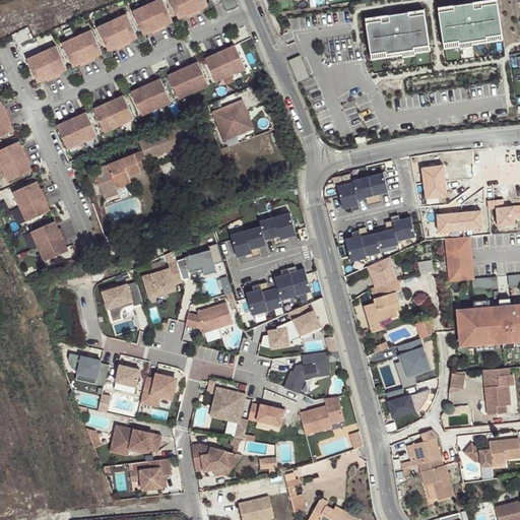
[(161,0),(148,0),(145,2),(157,27),(165,24),(163,21),(171,18),(161,0)]
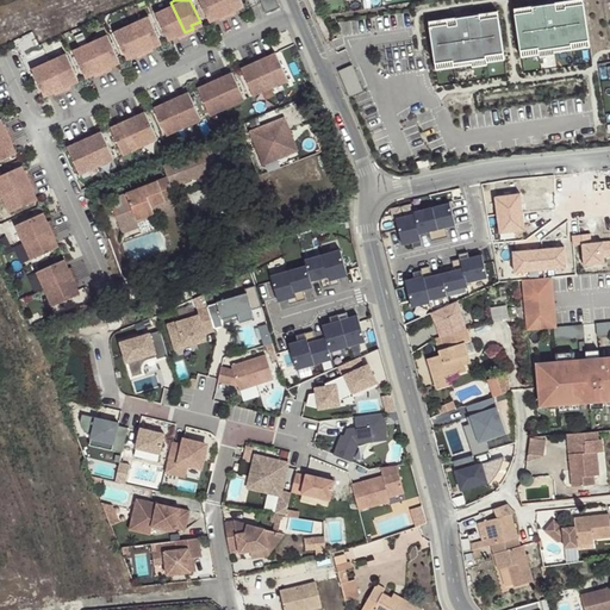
[(218,0),(198,0),(207,18),(216,13),(218,17),(225,13),(218,0)]
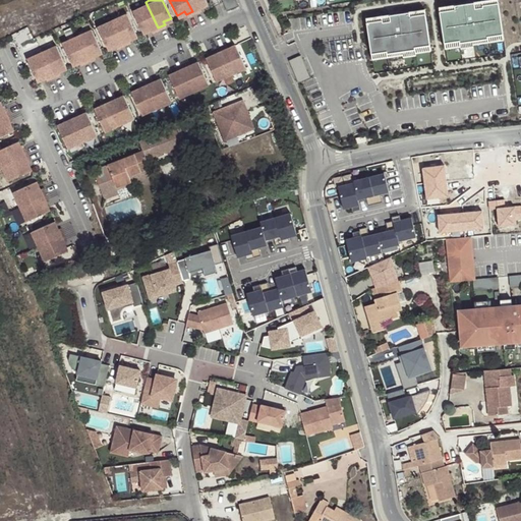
[(205,0),(186,0),(192,11),(199,7),(198,5),(206,1),(205,0)]
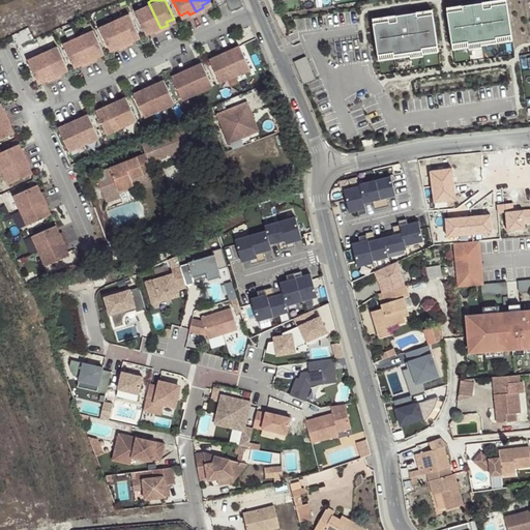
[(226,0),(232,11),(242,7),(239,0),(226,0)]
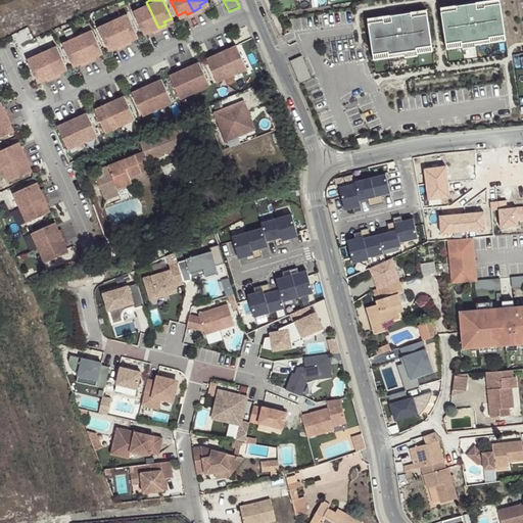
[(504,30),(500,2),(476,5),(476,1),(464,3),(465,6),(441,9),(444,38),(460,36),(461,38),(488,34),(488,32),(504,30)]
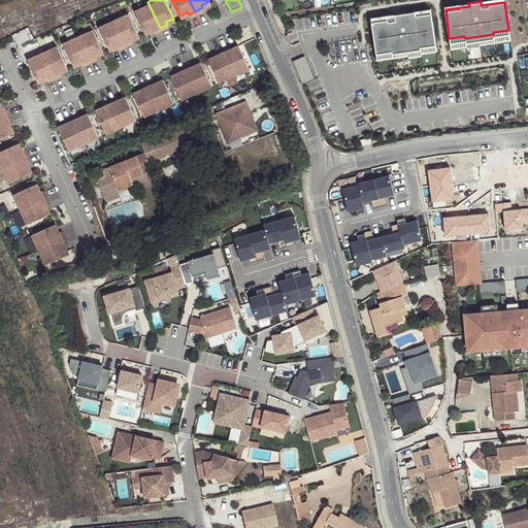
[(147,2),(133,9),(144,32),(152,29),(154,31),(160,28),(147,2)]
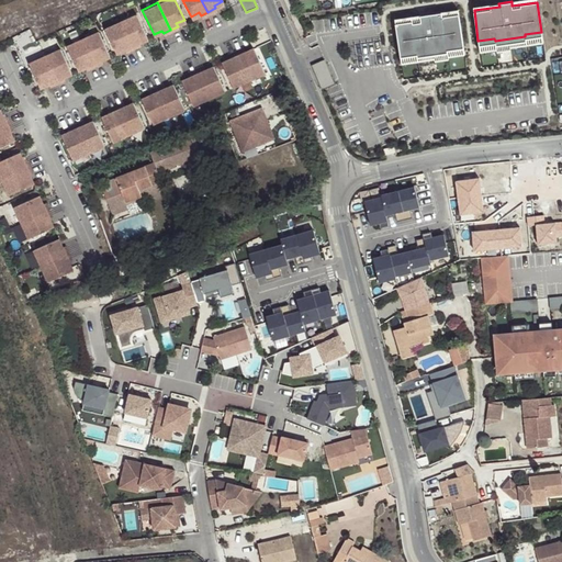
[(462,42),(459,12),(434,15),(433,12),(419,13),(420,18),(395,21),(398,51),(416,48),(416,51),(446,46),(446,44),(462,42)]
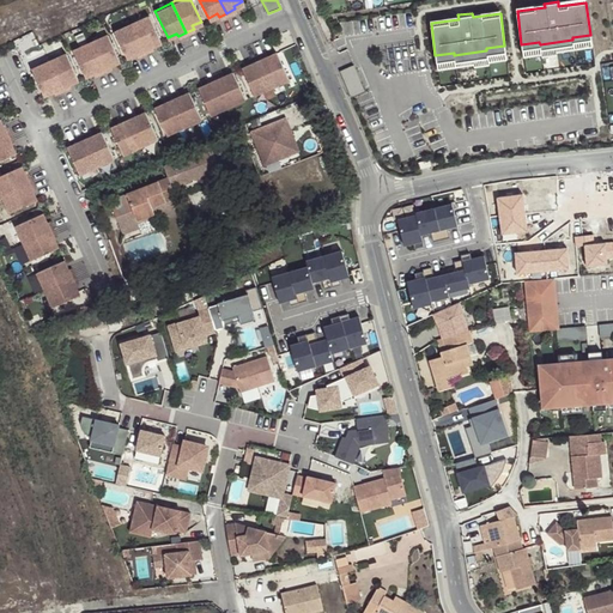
[(147,14),(131,22),(145,53),(152,49),(151,46),(161,41),(147,14)]
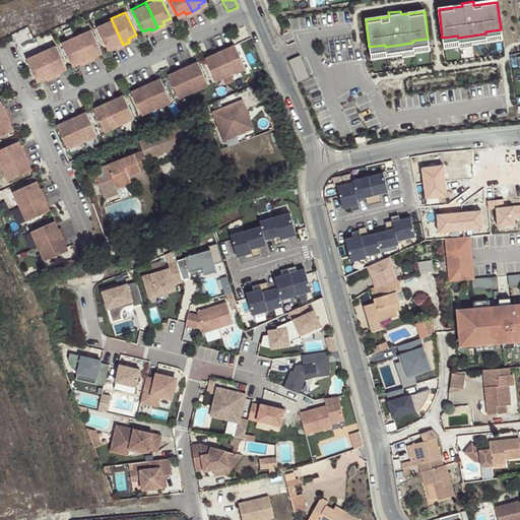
[(111,18),(95,25),(107,49),(115,45),(116,48),(123,45),(111,18)]
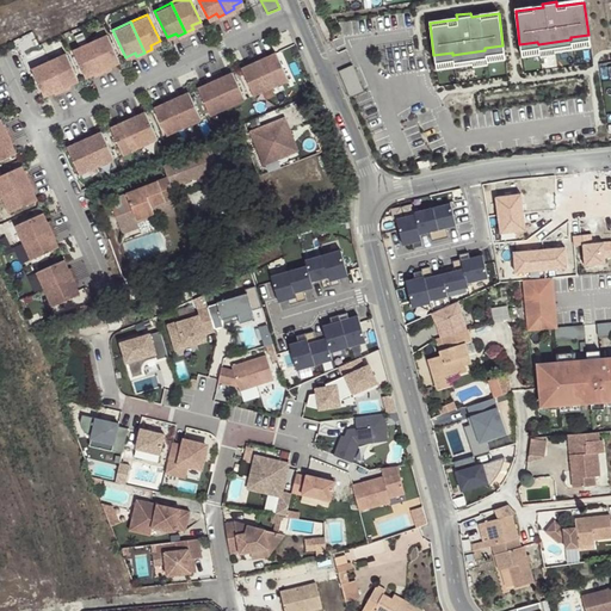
[(106,34),(88,42),(104,72),(111,68),(110,66),(119,61),(106,34)]
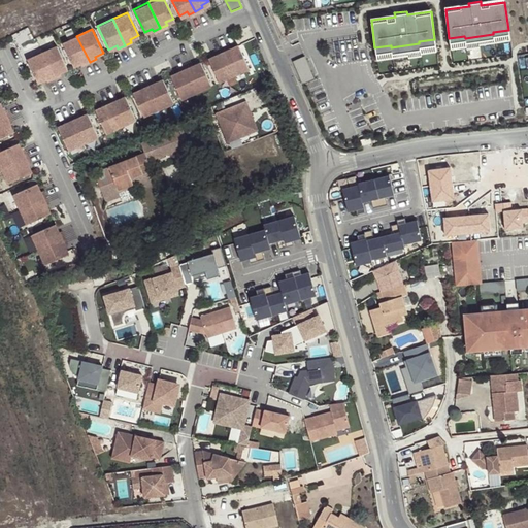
[(464,36),(449,38),(450,43),(481,39),(481,40),(494,39),(493,37),(509,35),(508,30),(493,32),(493,34),(465,38),(464,36)]
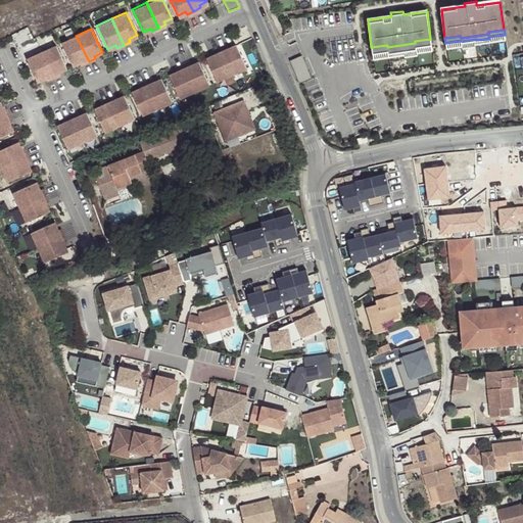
[(294,32),(285,35),(287,43),(295,38),(294,32)]
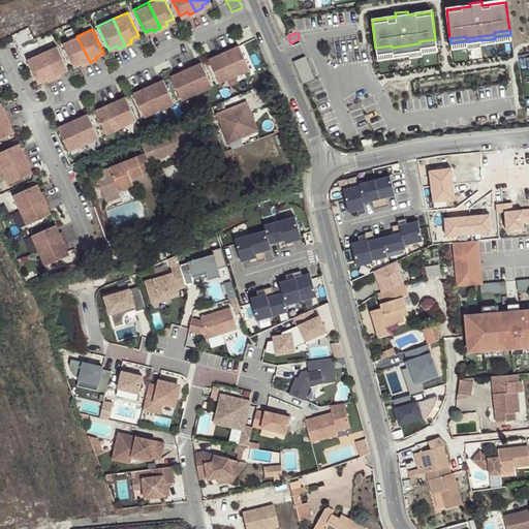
[(76,36),(62,43),(73,67),(82,63),(83,66),(90,62),(76,36)]
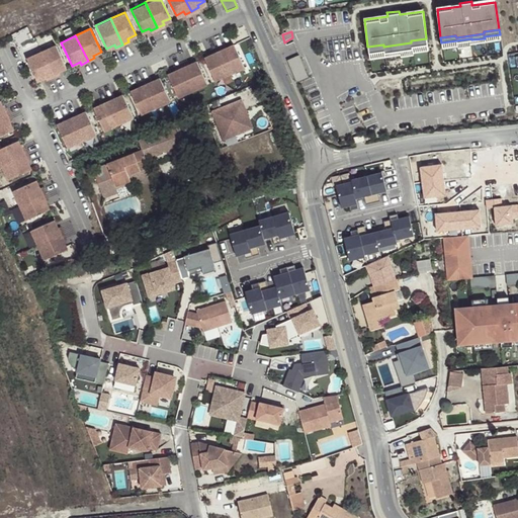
[(383,45),(367,47),(368,52),(399,48),(399,50),(412,48),(412,47),(427,45),(426,38),(411,40),(411,42),(383,47),(383,45)]
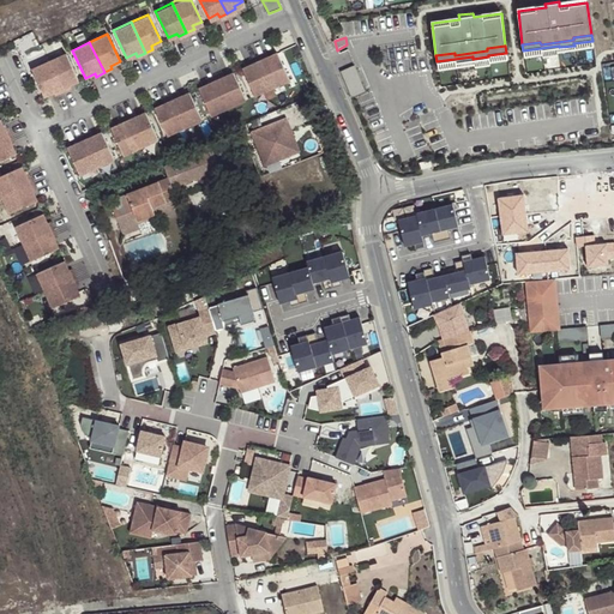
[(265,48),(257,52),(272,83),(289,74),(276,47),(266,52),(265,48)]
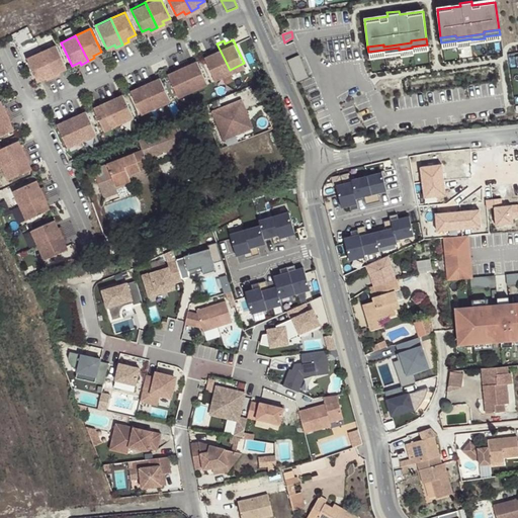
[(211,50),(203,54),(214,77),(230,70),(217,44),(210,48),(211,50)]
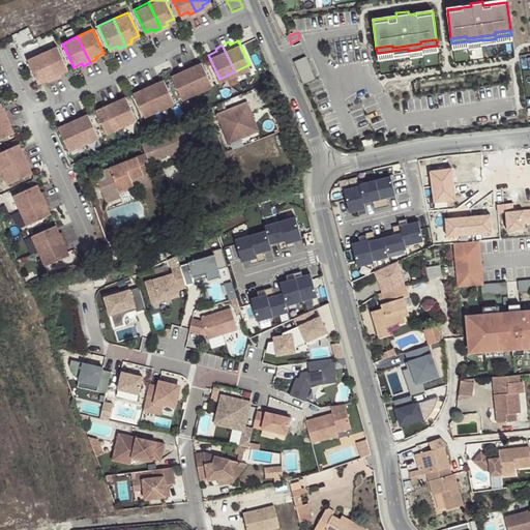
[(56,47),(41,54),(55,80),(61,77),(60,74),(67,69),(56,47)]
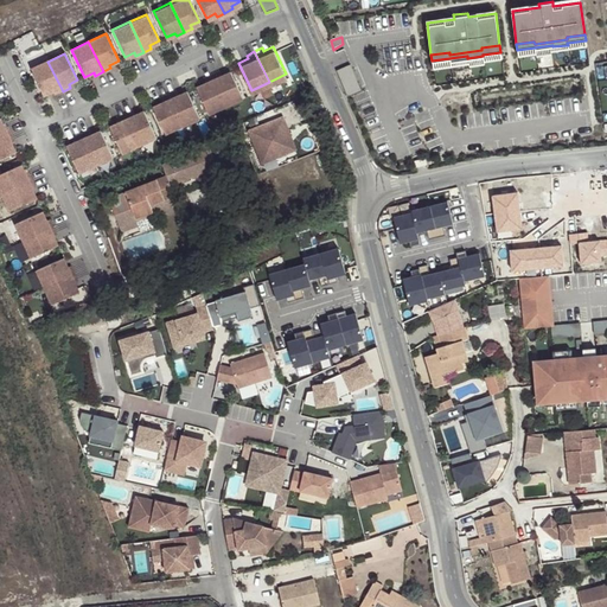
[(48,62),(31,70),(44,96),(53,93),(55,95),(63,91),(48,62)]
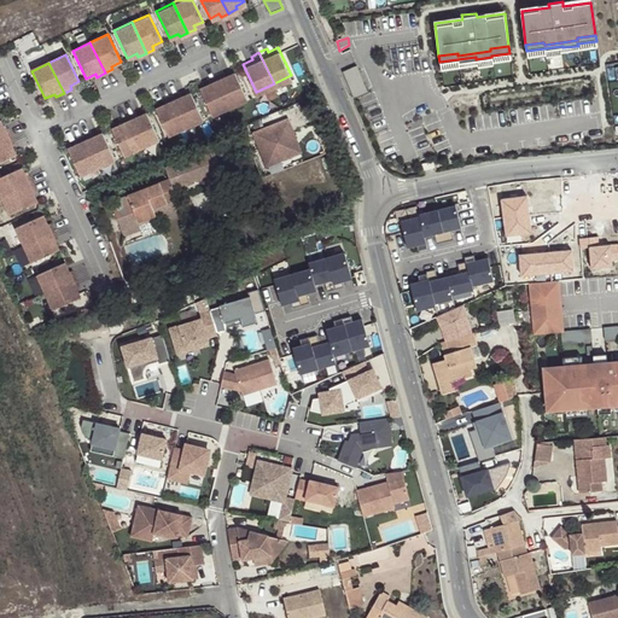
[(368,93),(357,66),(343,73),(355,99),(368,93)]
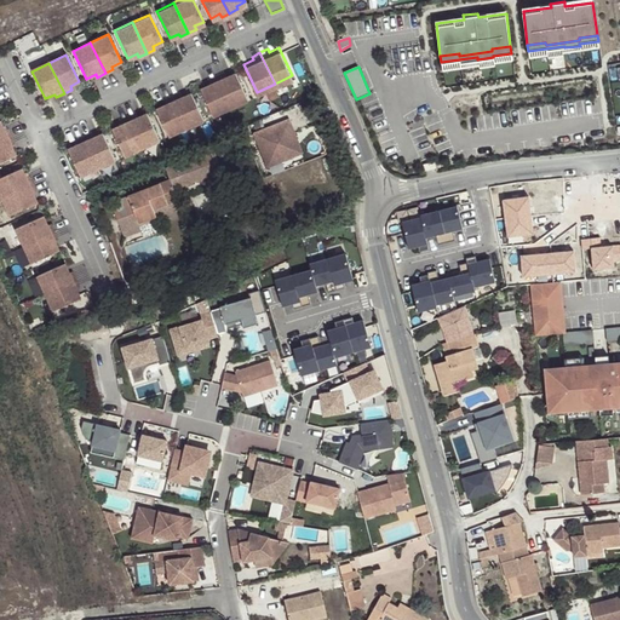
[(224,70),(216,74),(231,104),(248,96),(235,69),(225,74),(224,70)]
